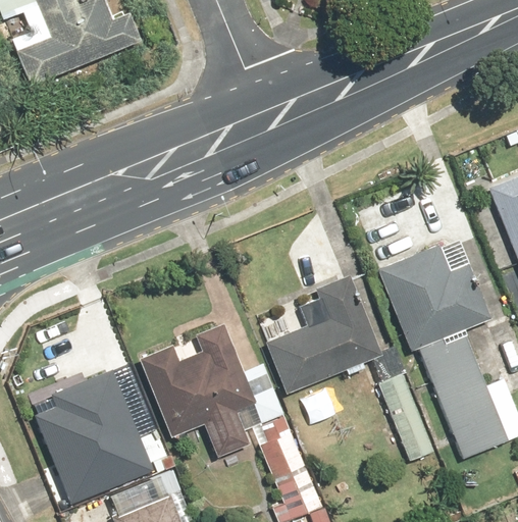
[(0,0),(0,4),(9,0),(15,0),(31,33),(11,41),(33,90),(141,42),(128,14),(116,20),(107,0),(75,0),(74,1),(73,0),(0,0)]
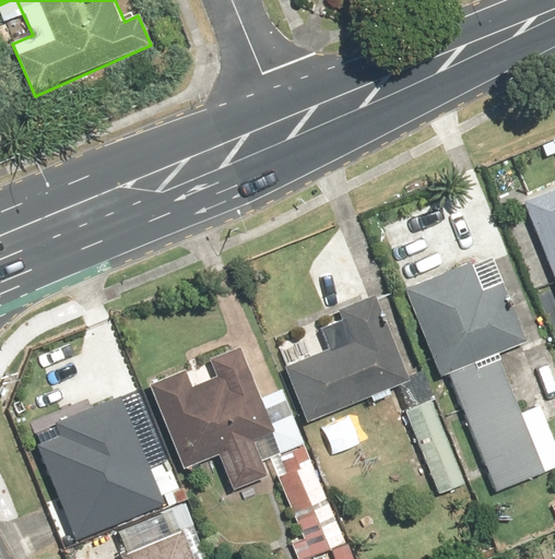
[(554,192),(527,203),(554,275),(554,192)]
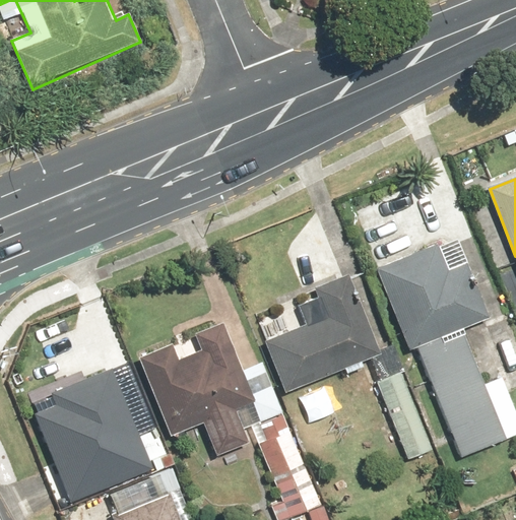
[(440,243),(376,268),(408,349),(490,317),(467,260),(450,267),(440,243)]
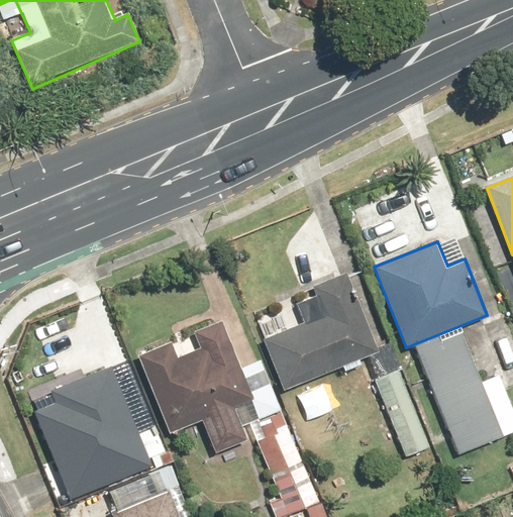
[(342,373),(364,365),(361,357),(378,351),(345,273),(313,286),(317,295),(296,303),(304,324),(264,340),(283,389),(340,367),(342,373)]
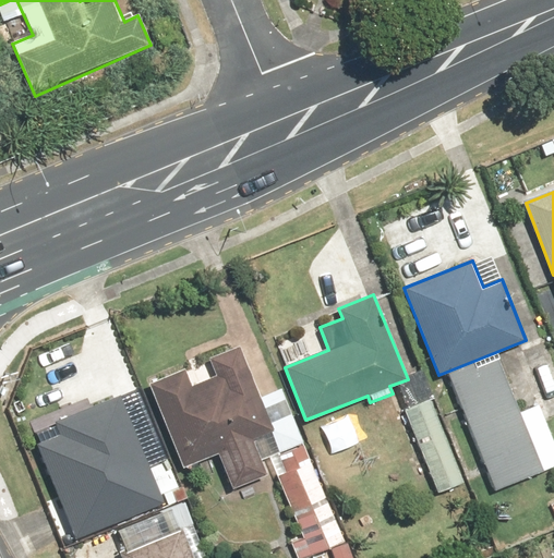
[(216,451),(231,486),(267,471),(252,436),(272,427),(237,346),(149,383),(184,464),(216,451)]
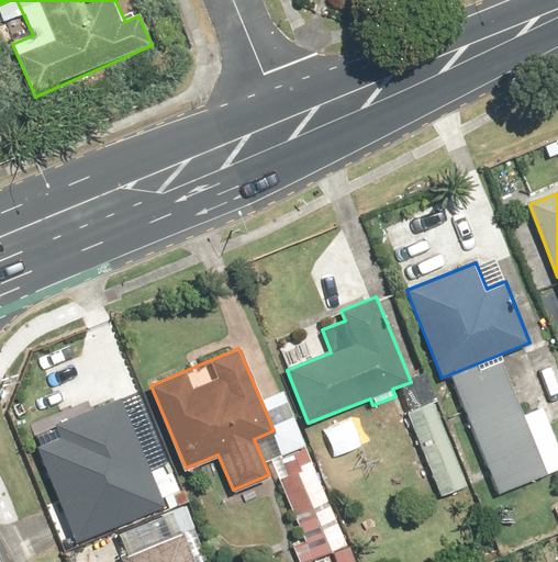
[(524,412),(502,356),(452,375),(498,494),(557,470),(557,445),(542,404),(524,412)]
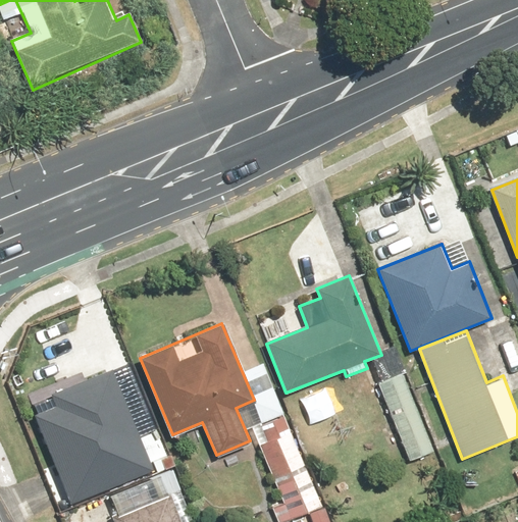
[(56,405),(34,415),(71,505),(116,485),(111,472),(146,457),(109,370),(52,395),(56,405)]
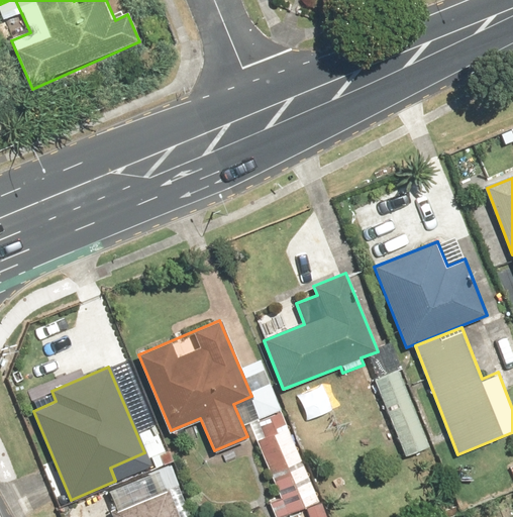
[(399,369),(374,379),(406,456),(431,446),(399,369)]
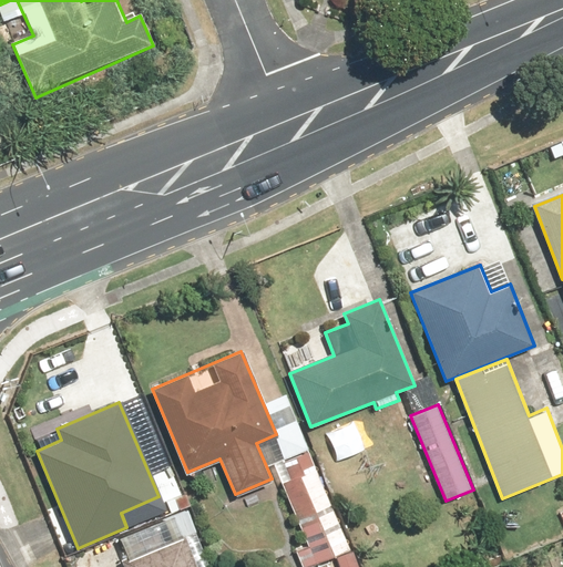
[(286,457),(274,463),(307,546),(298,549),(305,566),(306,566),(335,556),(339,566),(357,566),(298,420),(274,430),(286,457)]
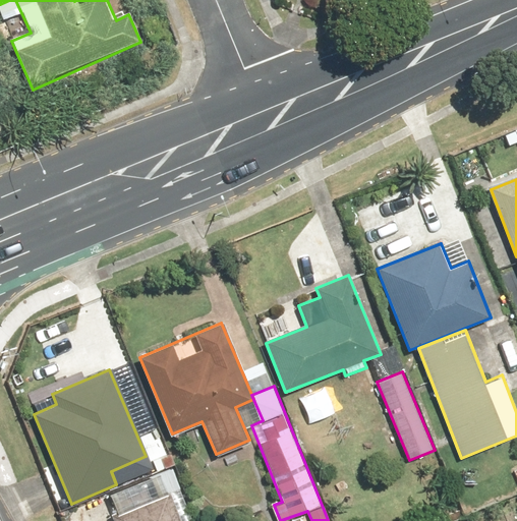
[(184,485),(176,466),(156,473),(164,494),(113,513),(116,520),(182,520),(171,490),(184,485)]
